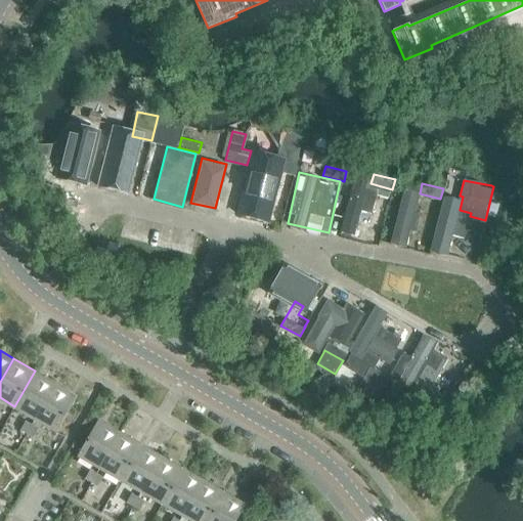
[(350,377),(346,383),(356,388),(367,394),(374,398),(382,383),(385,384),(390,376),(371,364),(365,374),(360,383),(350,377)]
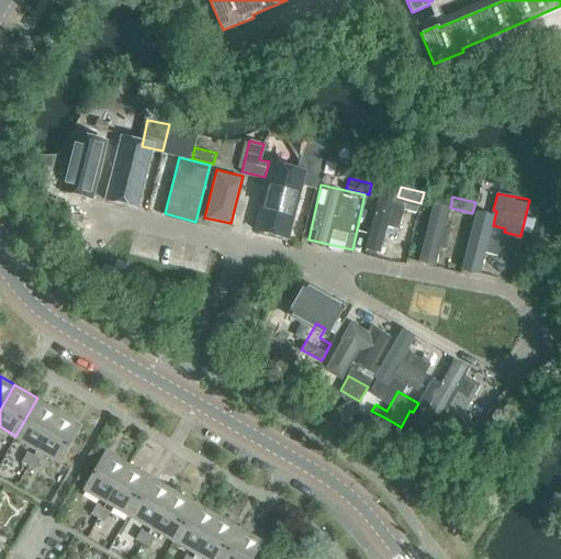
[(15,436),(37,448),(59,410),(37,398),(15,436)]
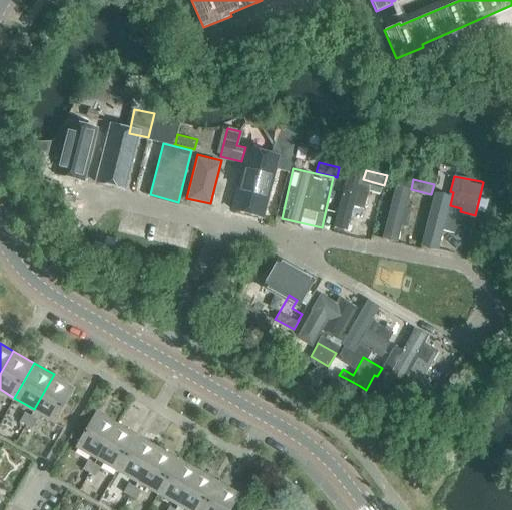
[(54,374),(34,409),(55,421),(75,386),(54,374)]
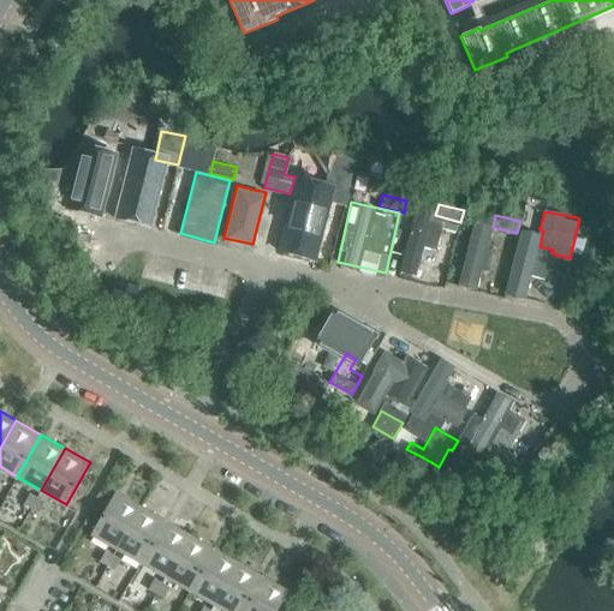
[(507,468),(484,455),(478,466),(501,479),(507,468)]
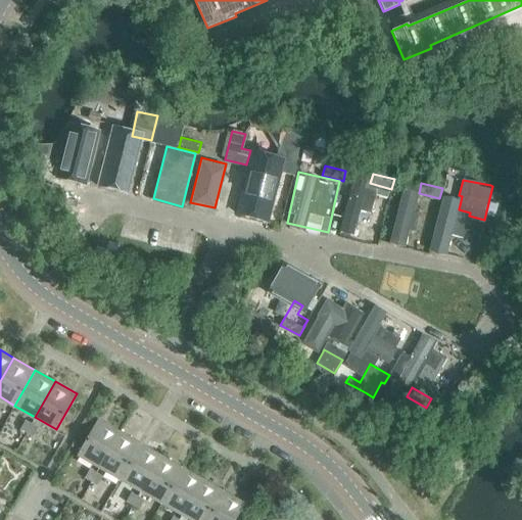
[(20,427),(27,431),(33,422),(26,418),(20,427)]
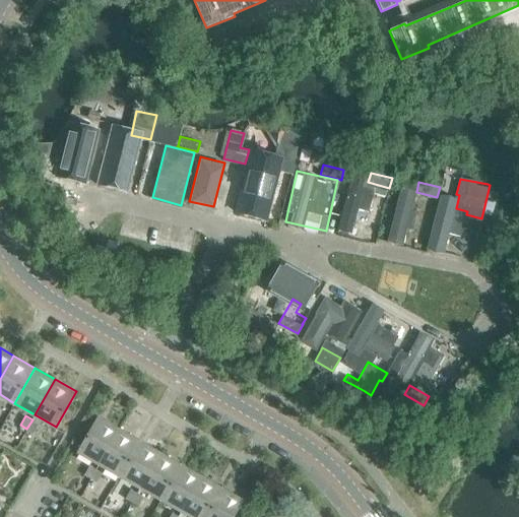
[(77,451),(99,463),(119,428),(98,415),(77,451)]
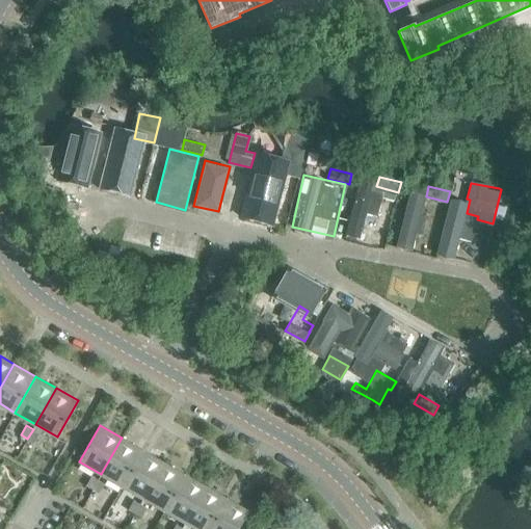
[(33,429),(27,439),(34,442),(40,432),(33,429)]
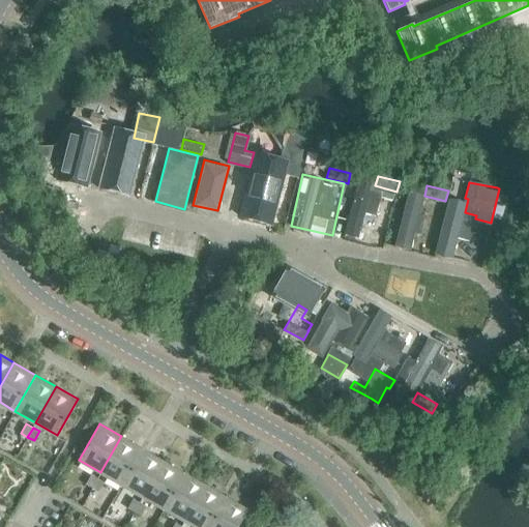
[(142,448),(121,436),(100,472),(122,485),(142,448)]
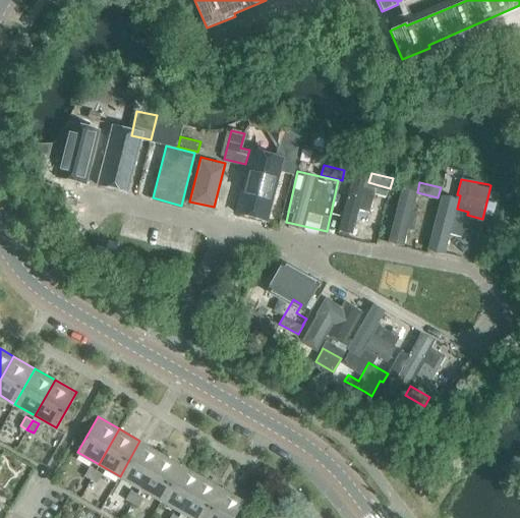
[(120,476),(140,487),(161,452),(139,441),(120,476)]
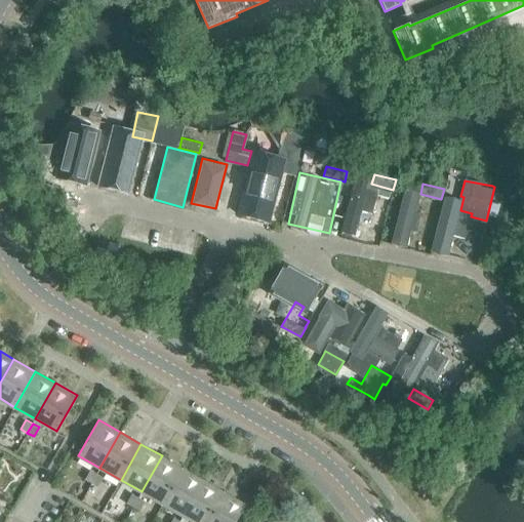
[(183,468),(162,455),(142,491),(162,504),(183,468)]
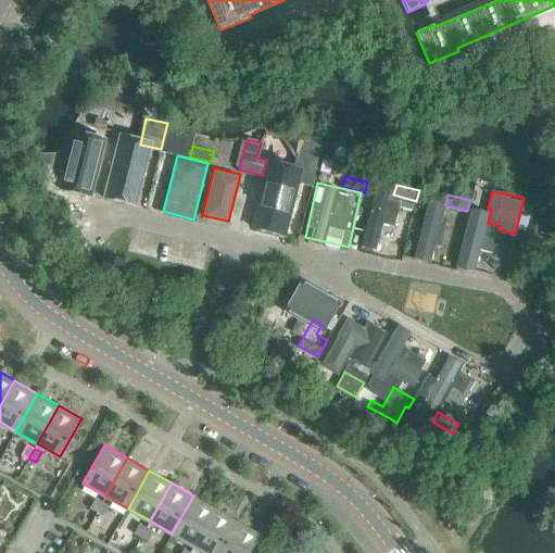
[(194,547),(216,508),(193,495),(172,533),(194,547)]
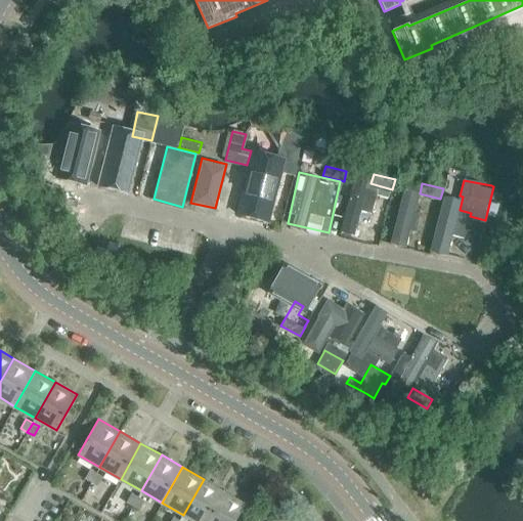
[(85,477),(91,481),(97,471),(90,468),(85,477)]
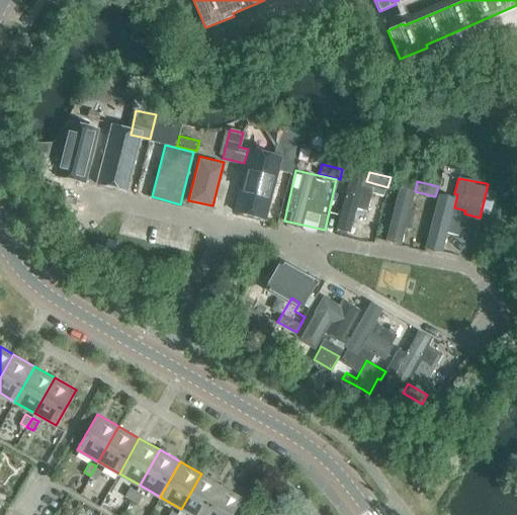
[(96,465),(90,476),(97,479),(102,469),(96,465)]
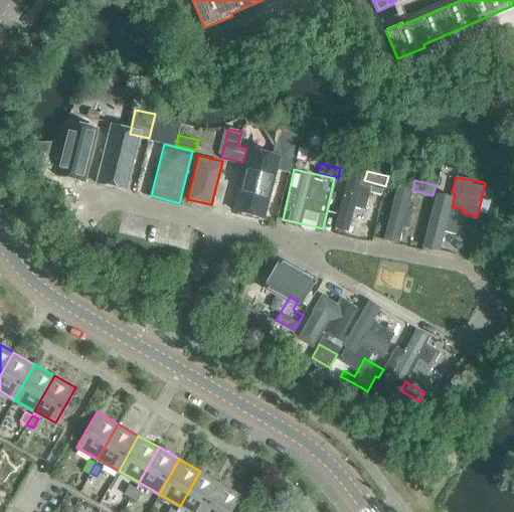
[(200,471),(180,506),(191,511),(203,511),(220,482),(200,471)]
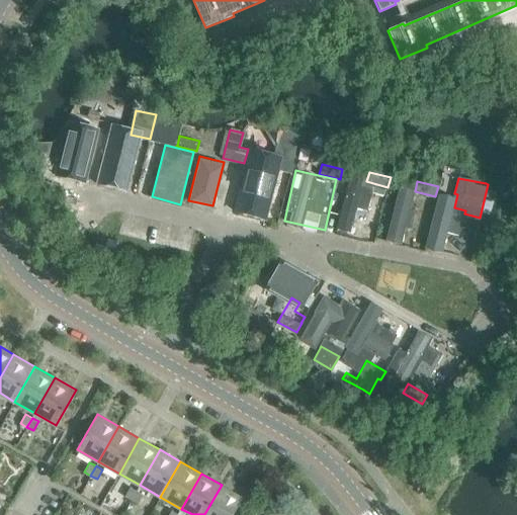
[(222,485),(204,514),(232,514),(243,497),(222,485)]
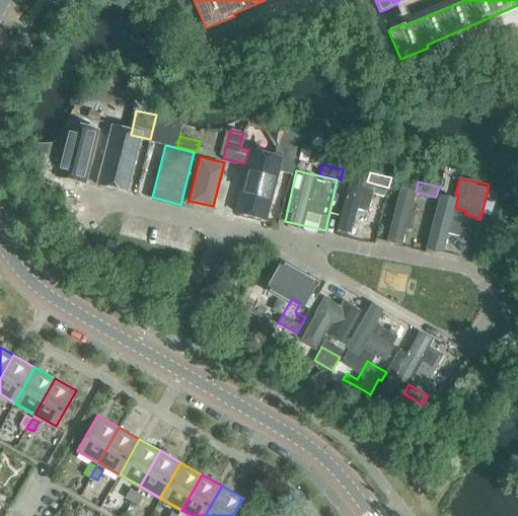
[(126,496),(132,500),(137,491),(131,487),(126,496)]
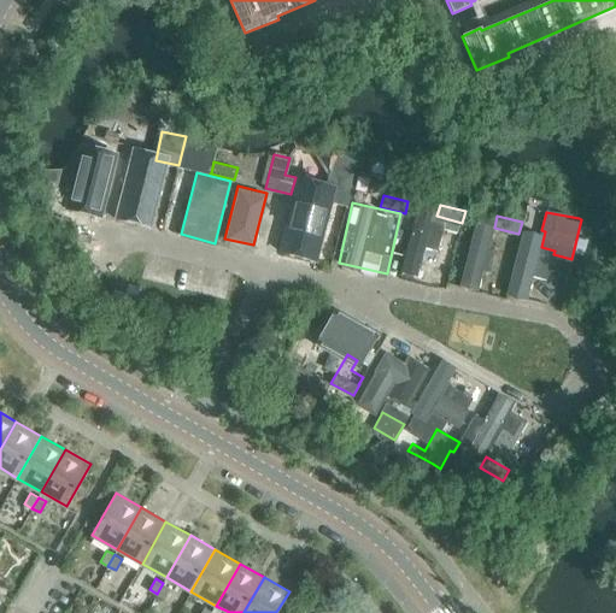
[(163,583),(157,594),(164,597),(171,587),(163,583)]
